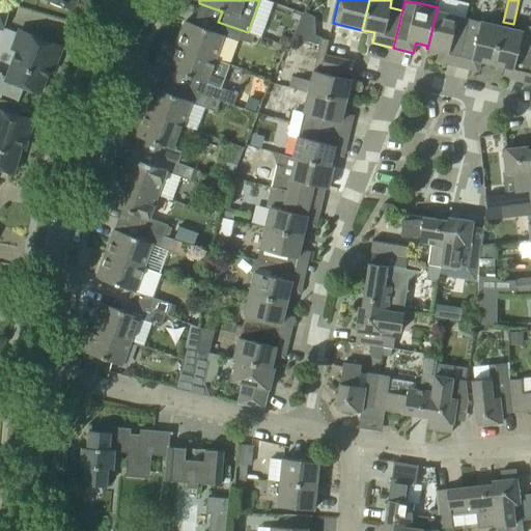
[(0,6),(0,27),(3,29),(8,9),(0,6)]
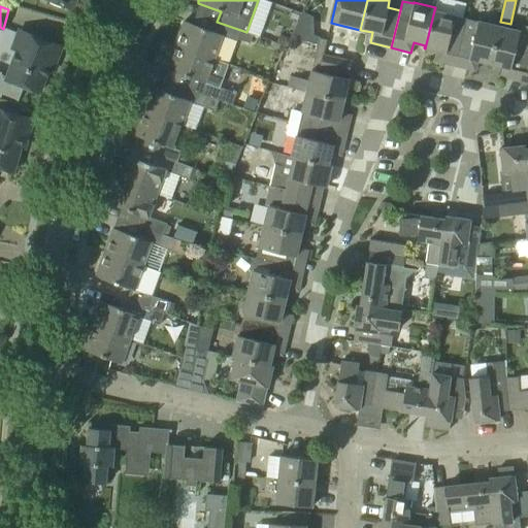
[(455,15),(434,10),(425,48),(436,52),(434,61),(455,66),(466,20),(455,17),(455,15)]
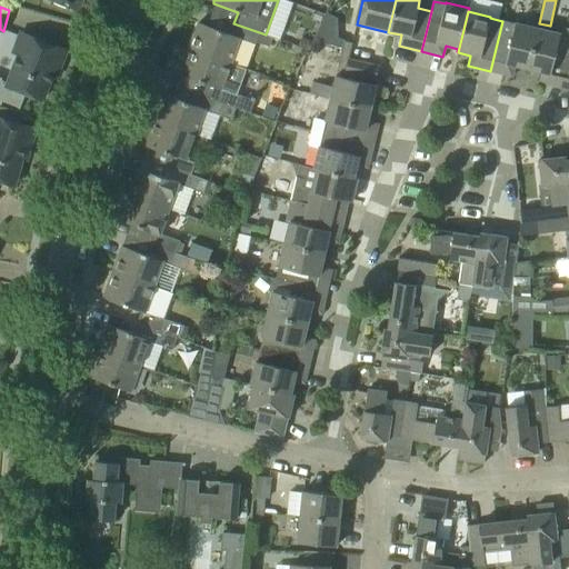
[(337,18),(326,13),(315,40),(342,48),(340,56),(348,58),(352,43),(345,41),(345,40),(338,38),(337,18)]
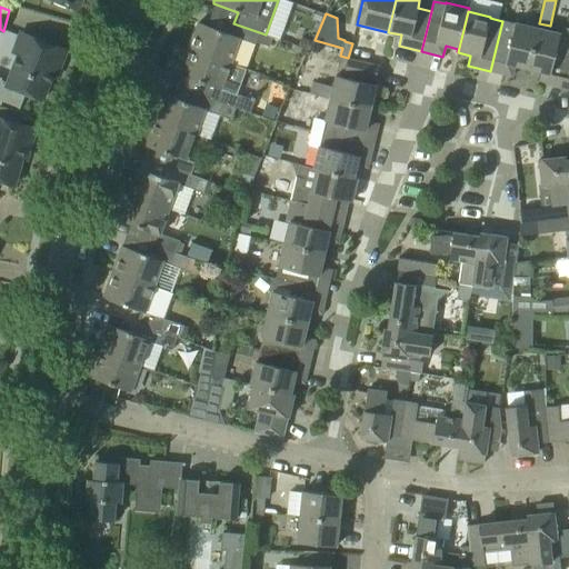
[(527,69),(537,28),(515,22),(515,23),(502,21),(490,71),(512,77),(515,66),(527,69)]
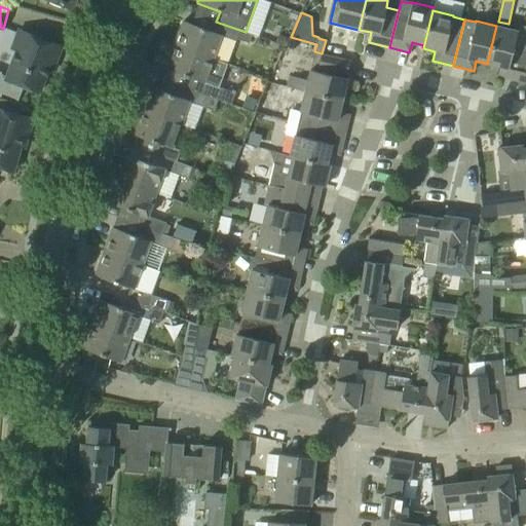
[(174,44),(212,59),(220,35),(235,40),(235,38),(249,43),(252,35),(246,32),(216,22),(213,32),(182,21),(174,44)]
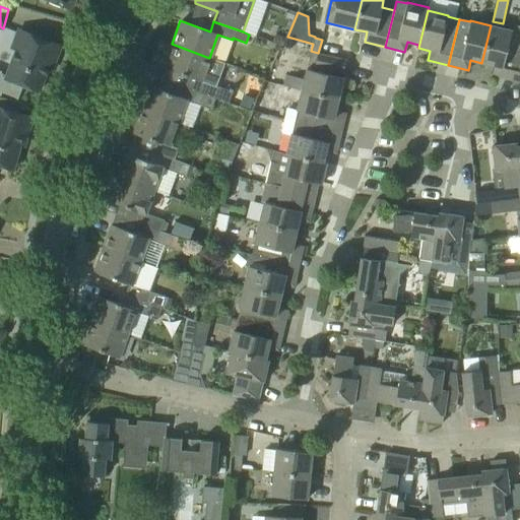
[(513,80),(519,49),(519,26),(517,25),(512,30),(491,25),(481,63),(494,66),(492,75),(513,80)]
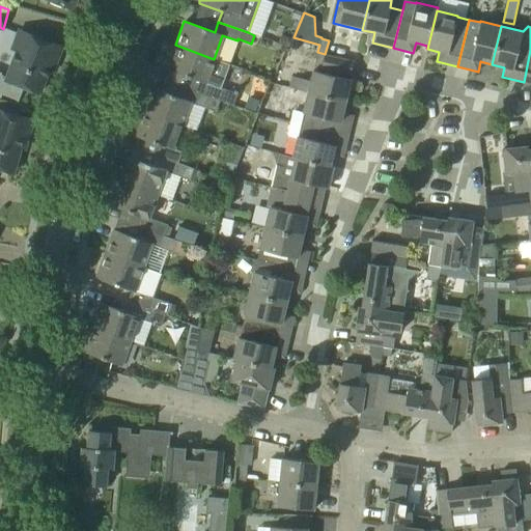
[(61,47),(42,39),(20,31),(14,48),(12,49),(17,51),(6,78),(0,75),(0,96),(1,94),(18,101),(23,87),(38,93),(48,71),(51,73),(61,47)]
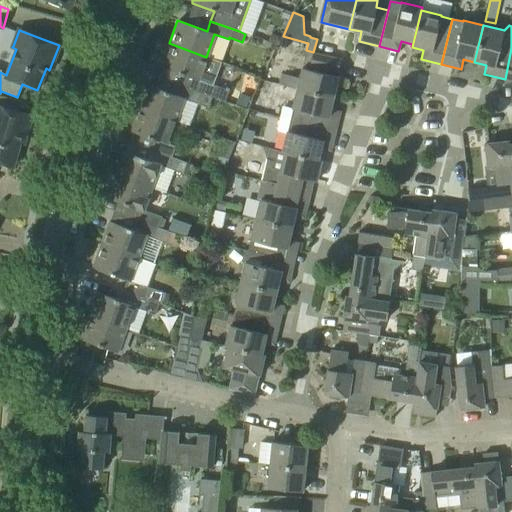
[(271,34),(268,42),(276,45),(279,37),(271,34)]
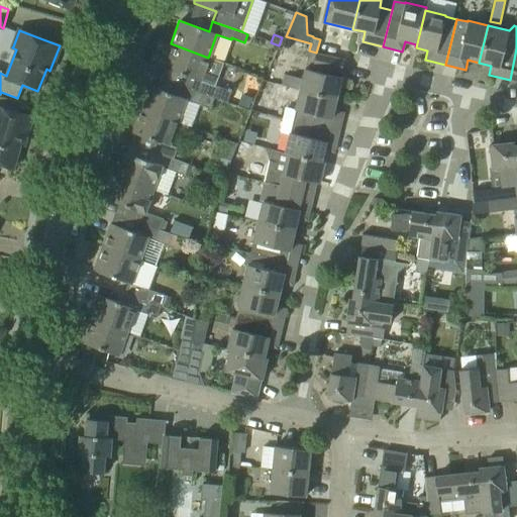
[(181,86),(214,98),(214,97),(227,103),(231,92),(208,83),(200,80),(208,58),(171,43),(162,67),(185,76),(181,86)]
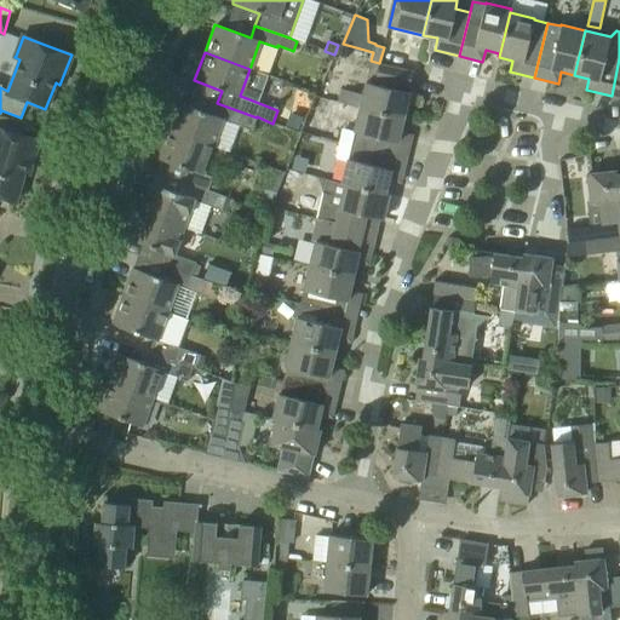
[(371,61),(367,78),(408,87),(412,72),(379,63),(371,61)]
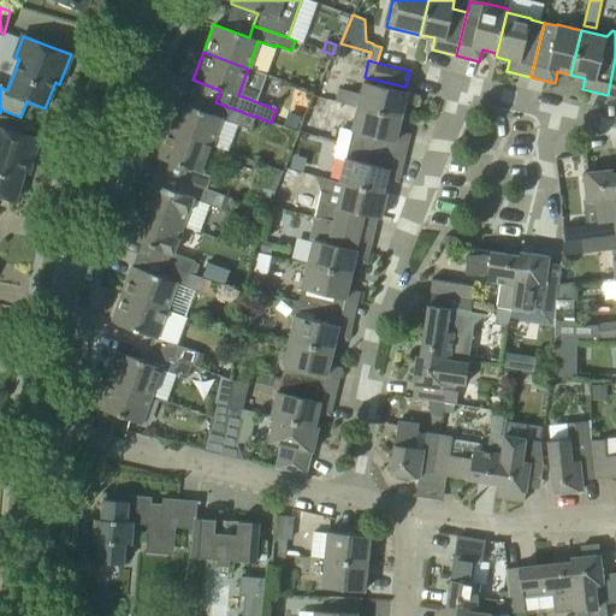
[(357,107),(401,117),(404,102),(416,106),(419,95),(363,82),(360,94),(338,89),(335,101),(357,106),(357,107)]
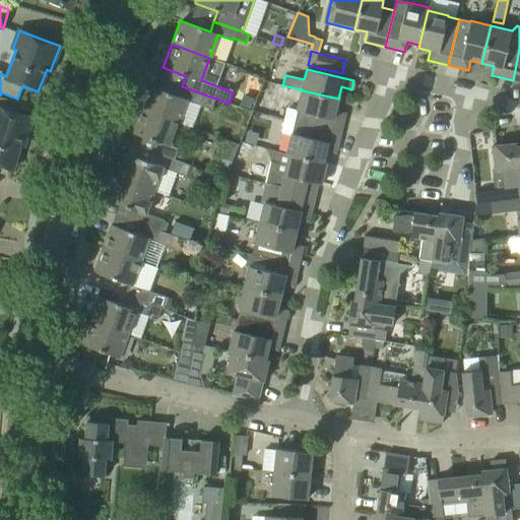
[(140,109),(179,123),(187,101),(201,106),(211,109),(215,99),(182,86),(179,96),(148,85),(140,109)]
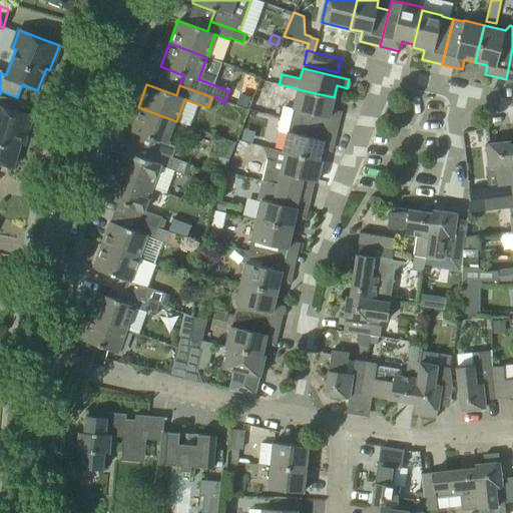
[(298,89),(293,109),(283,106),(281,117),(337,129),(341,111),(331,109),(334,97),(298,89)]
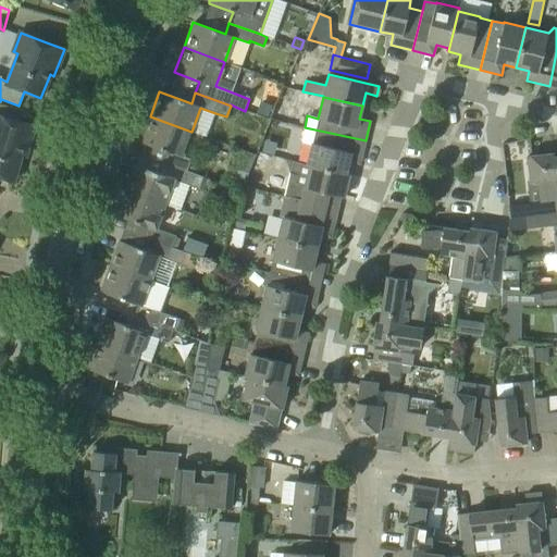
[(13,120),(0,115),(0,176),(13,181),(24,146),(27,147),(26,150),(27,150),(34,126),(13,120)]
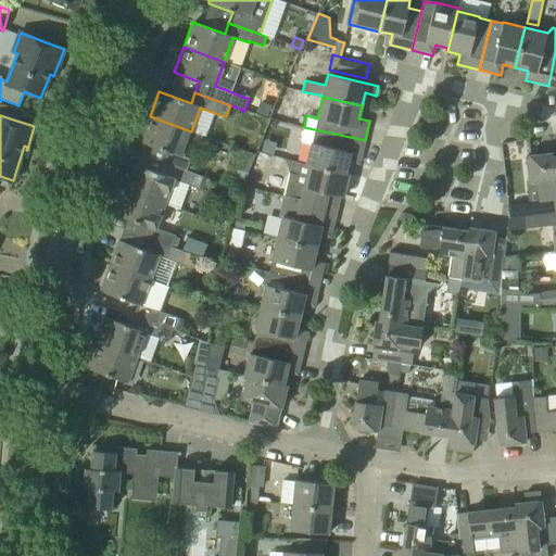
[(194,174),(199,162),(190,160),(190,159),(182,155),(191,131),(150,116),(140,142),(165,151),(162,162),(194,174)]
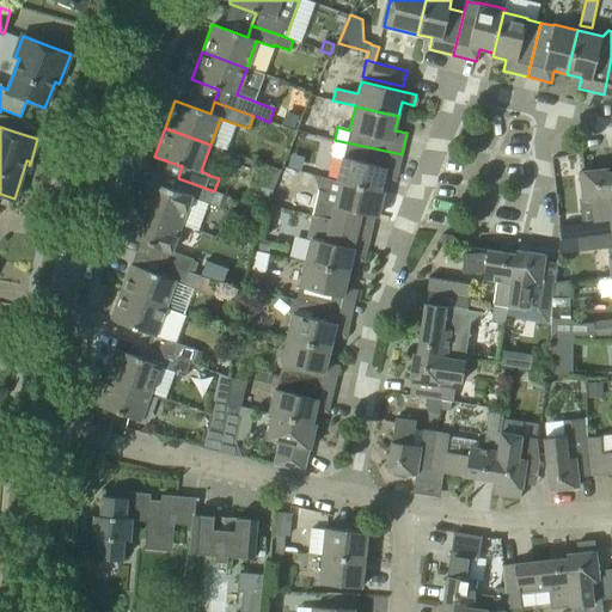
[(337,181),(384,193),(384,191),(380,191),(384,177),(396,181),(402,154),(335,140),(331,155),(342,158),(337,181)]
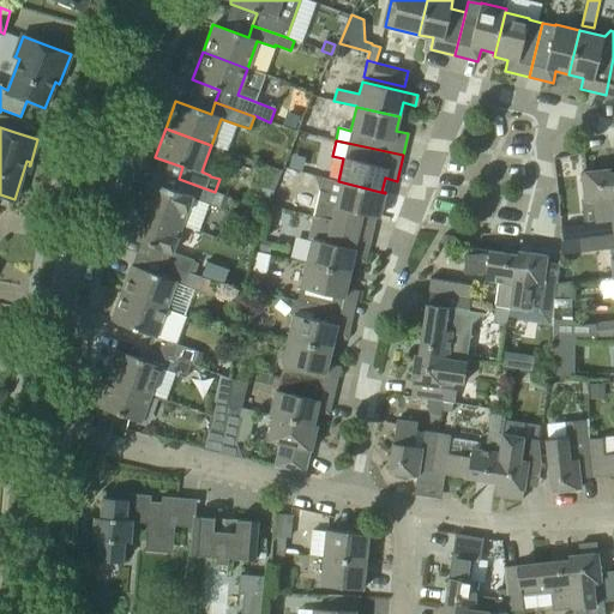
[(266,210),(282,173),(269,167),(265,175),(259,173),(251,194),(257,197),(253,205),(266,210)]
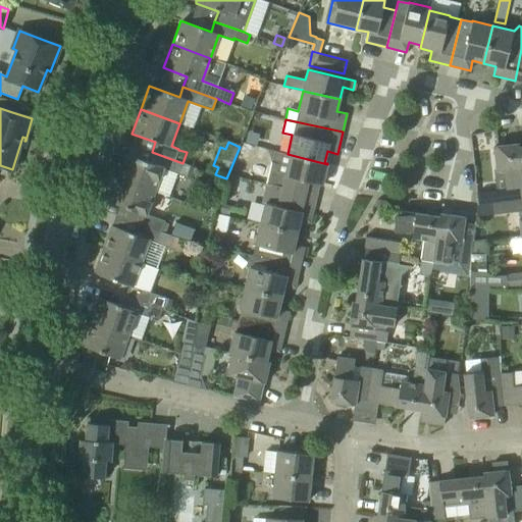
[(521,200),(521,174),(521,171),(521,170),(519,147),(519,144),(493,147),(497,171),(504,171),(506,190),(477,193),(478,205),(484,204),(521,200)]
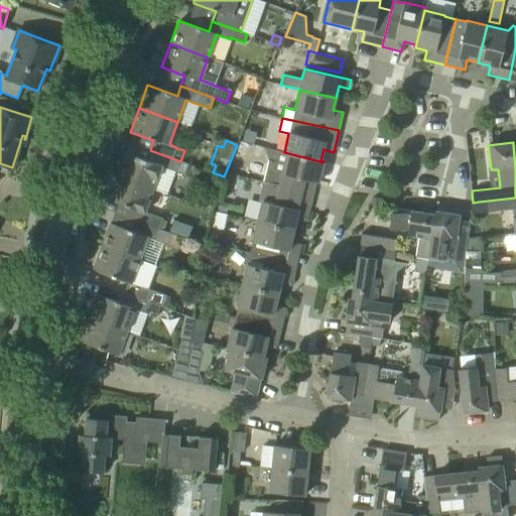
[(152,189),(167,195),(175,172),(184,175),(188,164),(180,161),(150,150),(146,160),(123,151),(115,175),(152,189)]
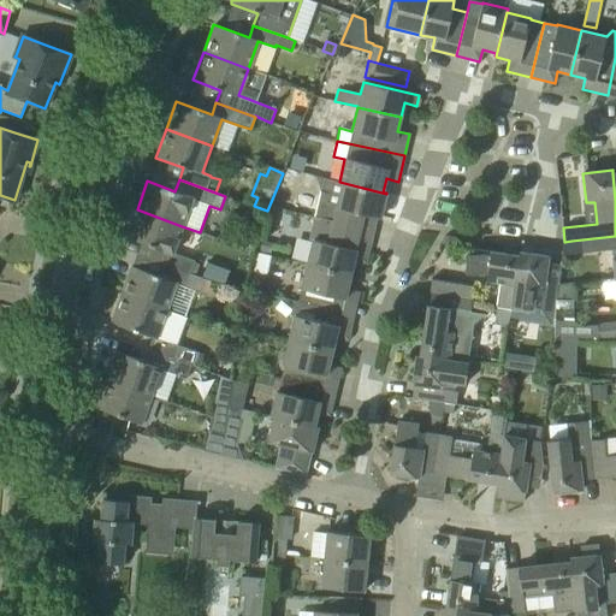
[(324,179),(314,218),(373,232),(377,218),(380,218),(386,194),(339,182),(324,179)]
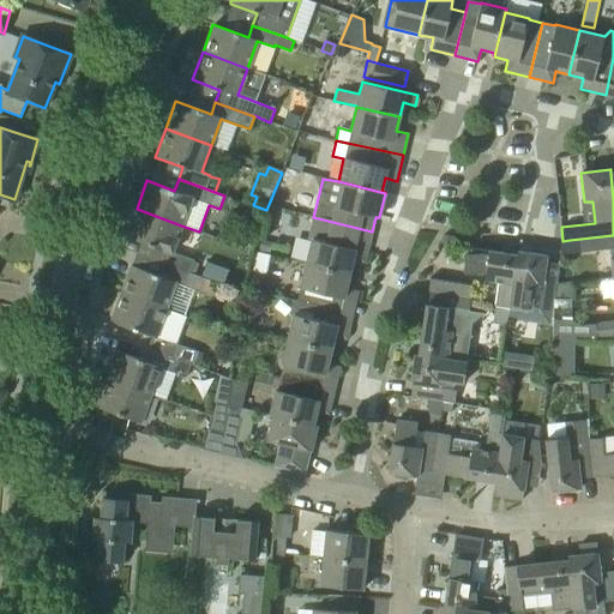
[(188,274),(193,260),(172,252),(181,226),(137,209),(126,236),(167,251),(162,263),(188,274)]
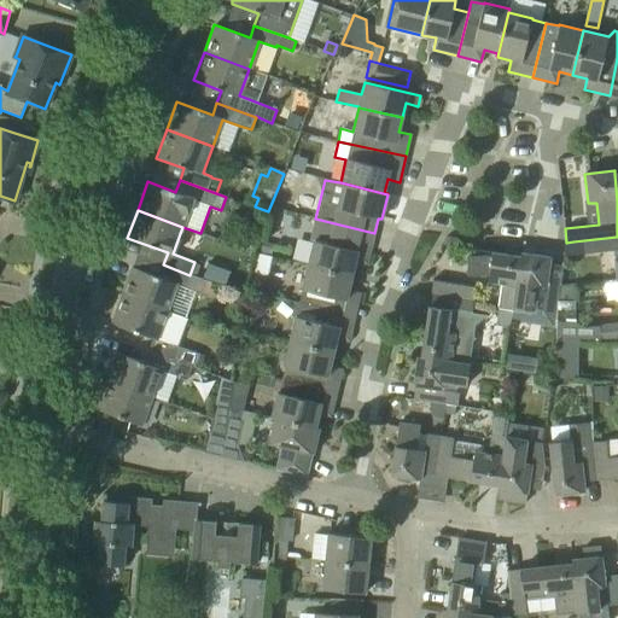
[(313,242),(308,262),(353,272),(355,261),(367,264),(374,233),(315,219),(310,242),(313,242)]
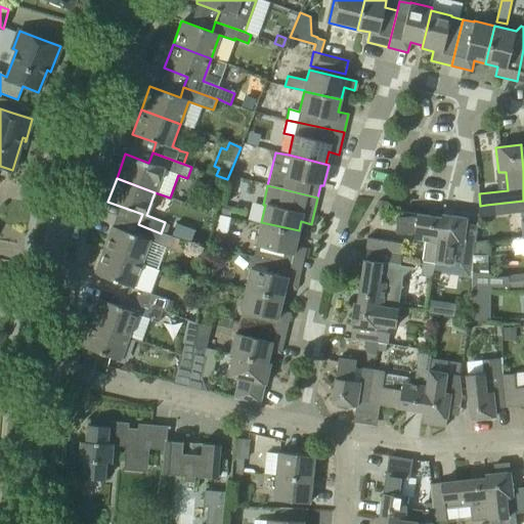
[(511,238),(523,236),(523,201),(486,205),(487,214),(495,213),(496,215),(508,214),(511,238)]
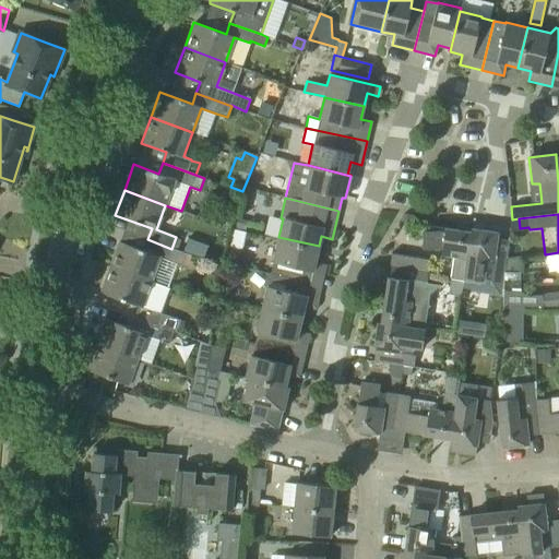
[(423,234),(420,235),(421,252),(439,251),(442,251),(441,254),(466,259),(467,259),(472,233),(471,233),(425,225),(423,234)]
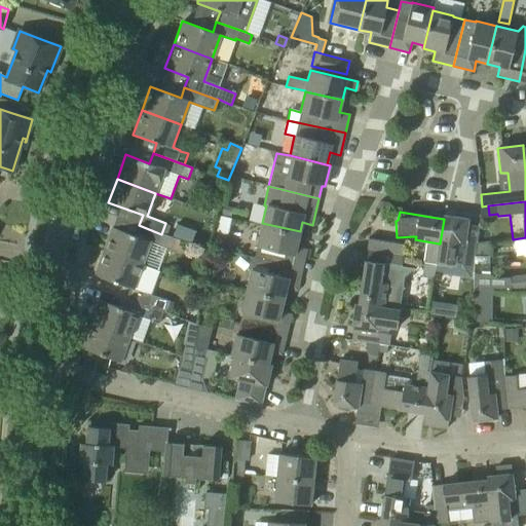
[(475,260),(477,243),(479,231),(466,229),(468,219),(443,216),(443,219),(444,219),(440,243),(439,243),(436,266),(435,273),(473,278),(474,273),(475,260)]
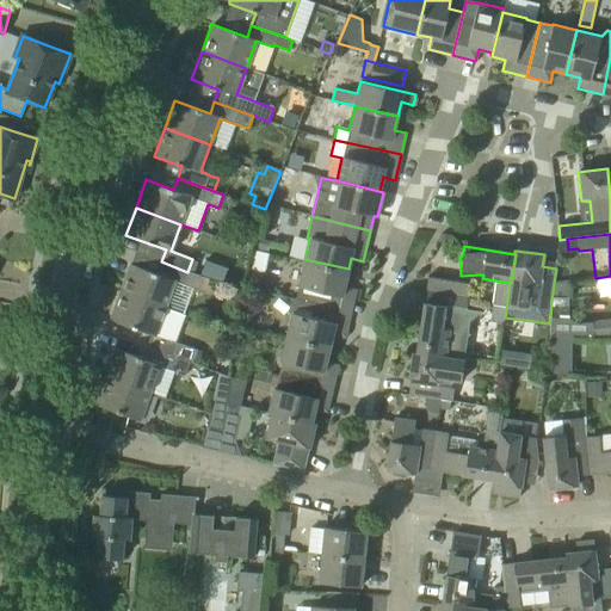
[(245,291),(248,275),(252,261),(232,255),(227,275),(233,276),(230,288),(245,291)]
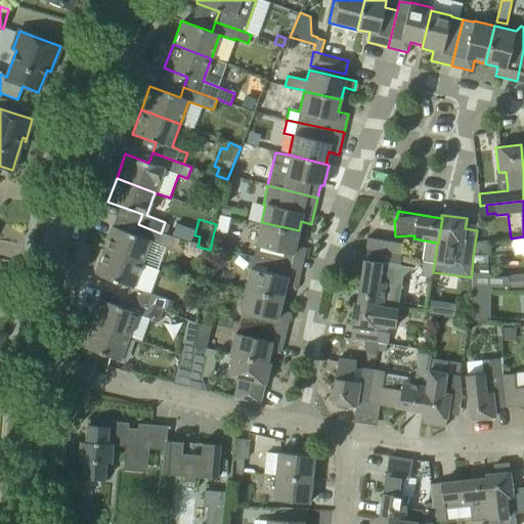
[(254,257),(301,268),(305,248),(296,246),(299,230),(261,222),(256,246),(257,246),(254,257)]
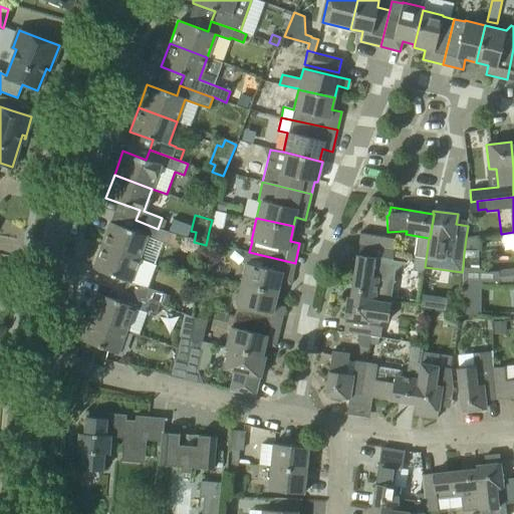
[(173,219),(169,231),(188,238),(192,226),(173,219)]
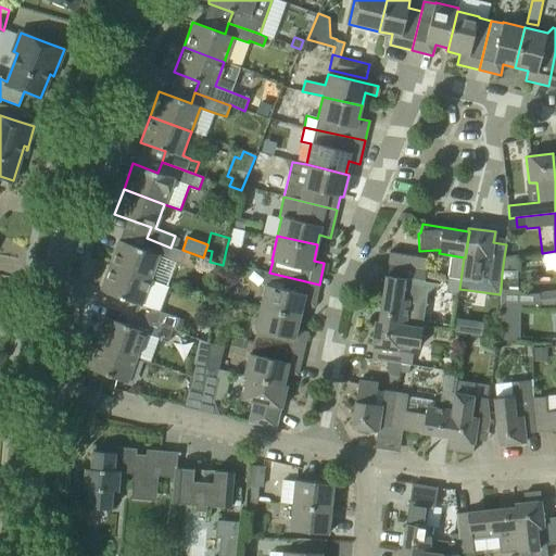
[(150,280),(159,256),(166,260),(166,258),(181,264),(186,252),(171,248),(147,238),(142,249),(118,240),(109,265),(150,280)]
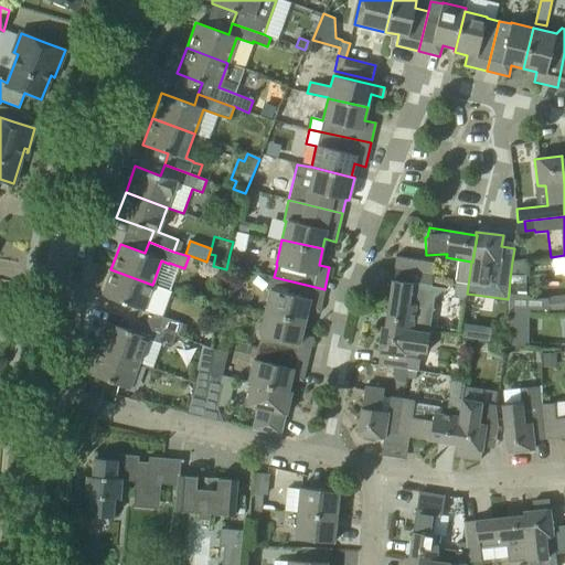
[(434,275),(435,263),(424,260),(422,273),(434,275)]
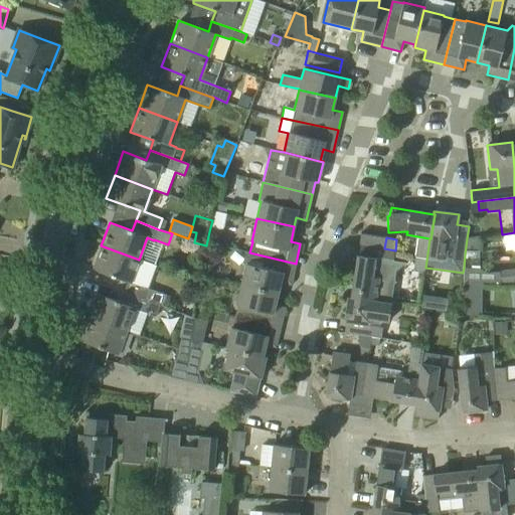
[(477,237),(467,238),(465,254),(464,268),(466,268),(465,283),(482,284),(500,285),(501,288),(514,286),(514,269),(499,271),(499,272),(487,273),(479,268),(479,251),(478,251),(477,237)]
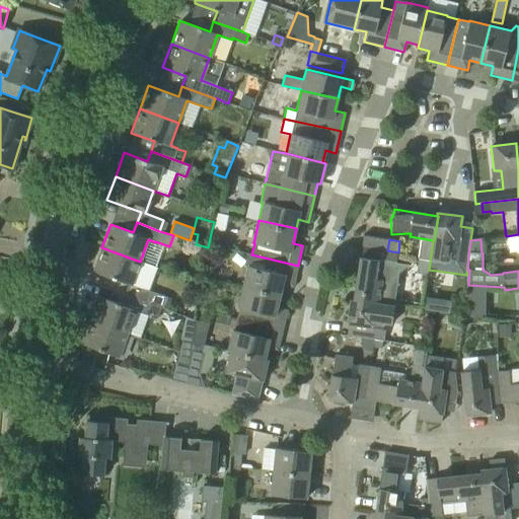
[(132,285),(132,284),(140,262),(101,247),(93,271),(128,284),(132,285)]
